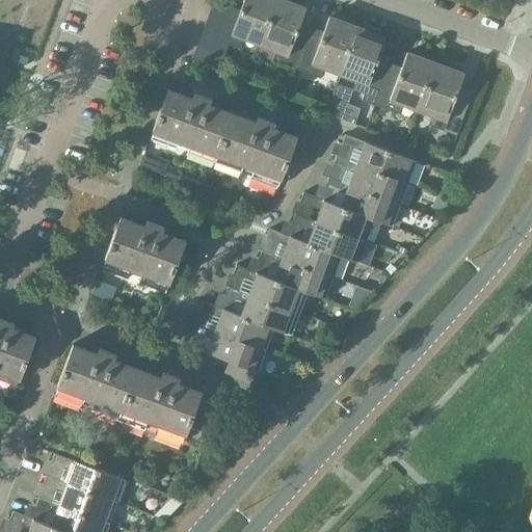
[(235,22),(240,10),(213,0),(209,12),(235,22)]
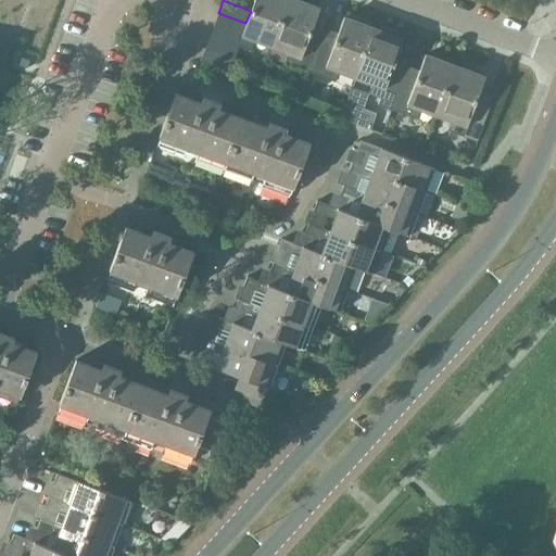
[(254,0),(251,11),(245,23),(241,35),(238,46),(239,47),(251,50),(254,40),(270,47),(288,0),(254,0)]
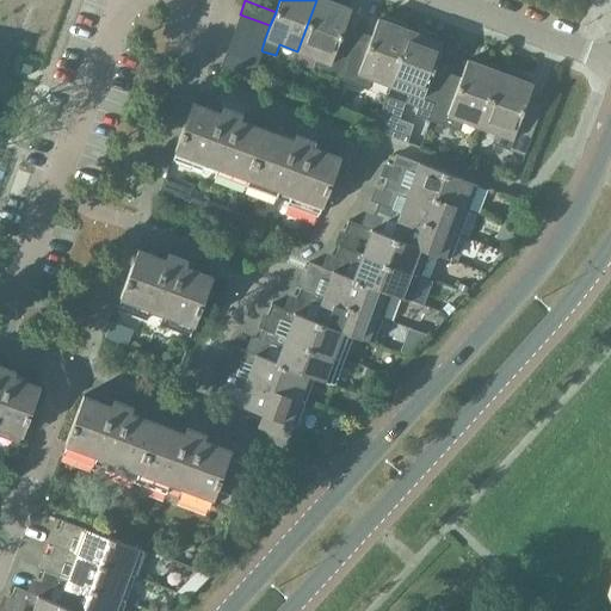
[(312,69),(340,79),(357,32),(344,28),(351,10),(344,6),(345,1),(340,0),(316,0),(297,51),(316,59),(312,69)]
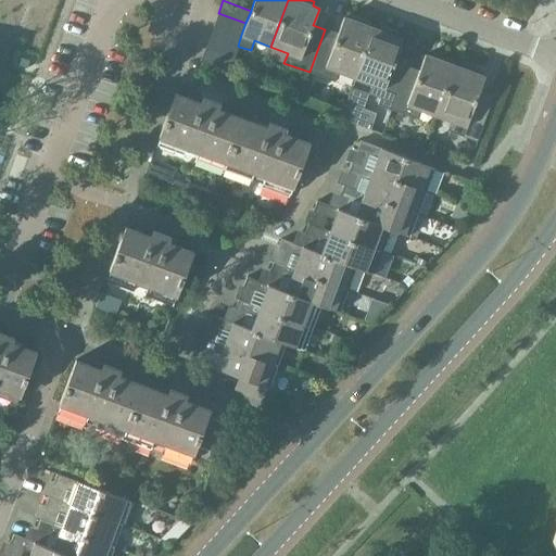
[(241,35),(245,23),(218,13),(214,25),(241,35)]
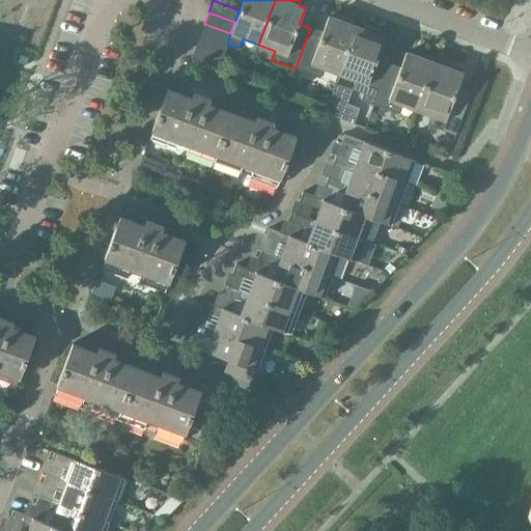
[(310,28),(296,68),(319,78),(323,68),(339,75),(357,27),(352,25),(353,21),(335,15),(334,19),(328,17),(322,32),(310,28)]
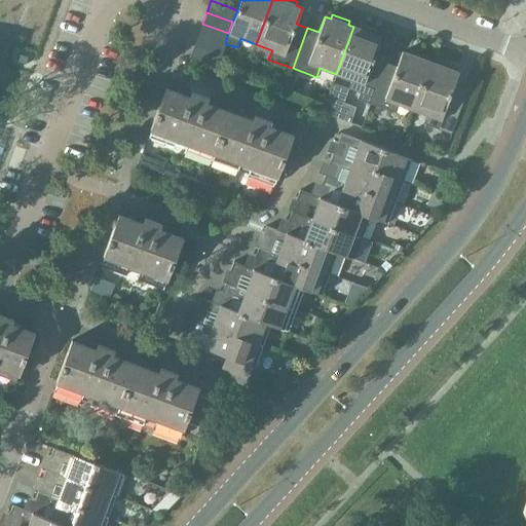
[(225,43),(228,33),(202,24),(198,35),(225,45),(226,44),(225,43)]
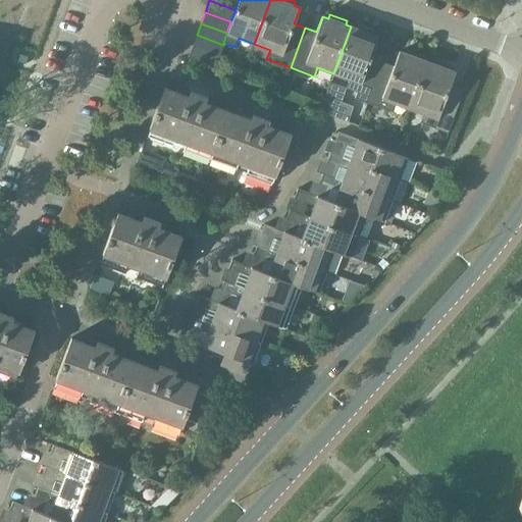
[(354,99),(367,103),(379,69),(368,65),(378,37),(372,35),(373,31),(357,24),(355,29),(351,27),(333,73),(349,79),(346,88),(357,93),(354,99)]
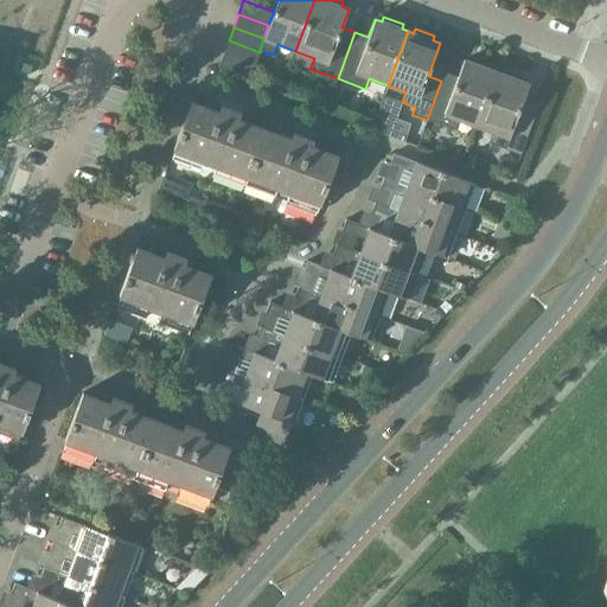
[(255,65),(260,52),(229,40),(224,53),(255,65)]
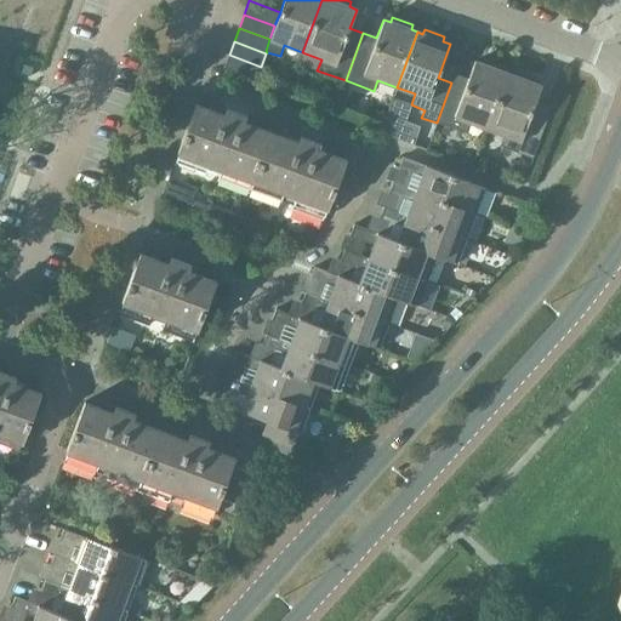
[(256,80),(261,67),(229,55),(223,68),(256,80)]
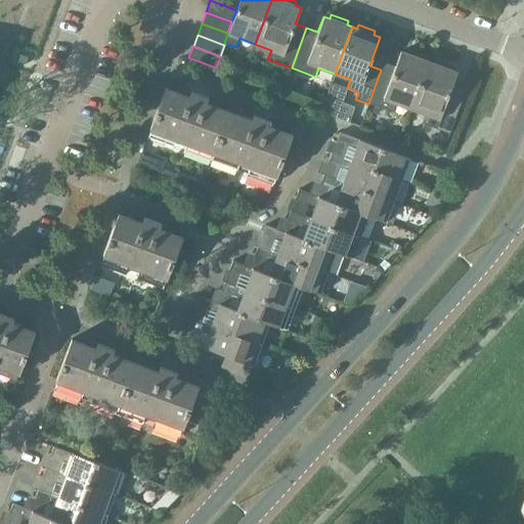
[(411,108),(429,62),(424,60),(425,56),(408,50),(406,54),(400,51),(392,74),(381,70),(368,103),(392,113),(395,103),(411,108)]
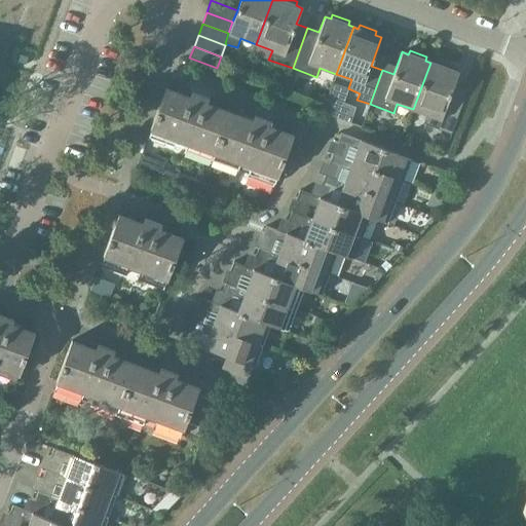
[(430,63),(413,109),(428,115),(425,124),(451,134),(463,101),(461,100),(465,89),(454,84),(458,73),(452,71),(454,67),(437,60),(436,64),(430,63)]
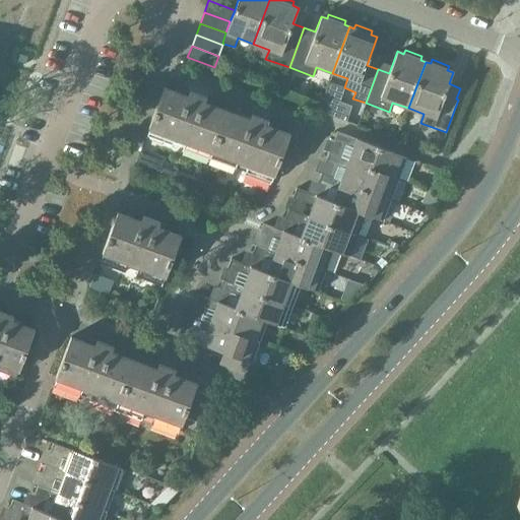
[(172,145),(174,141),(184,145),(183,149),(235,169),(236,165),(247,168),(245,173),(270,182),(273,175),(274,175),(289,134),(263,124),(265,119),(253,115),(251,120),(201,101),(203,95),(191,91),(189,96),(164,86),(148,128),(149,128),(146,136),(172,145)]
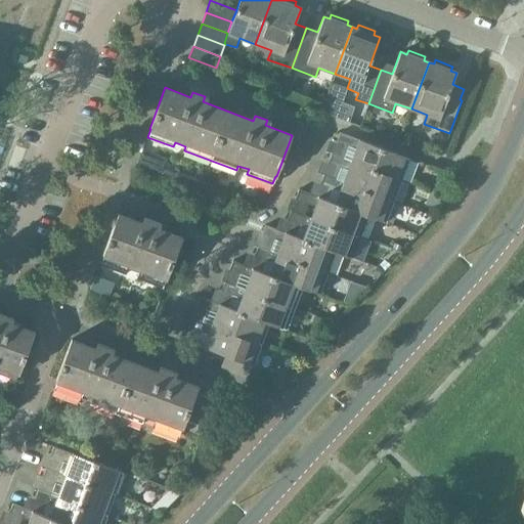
[(356,149),(352,161),(351,162),(400,180),(408,158),(339,132),(336,142),(356,149)]
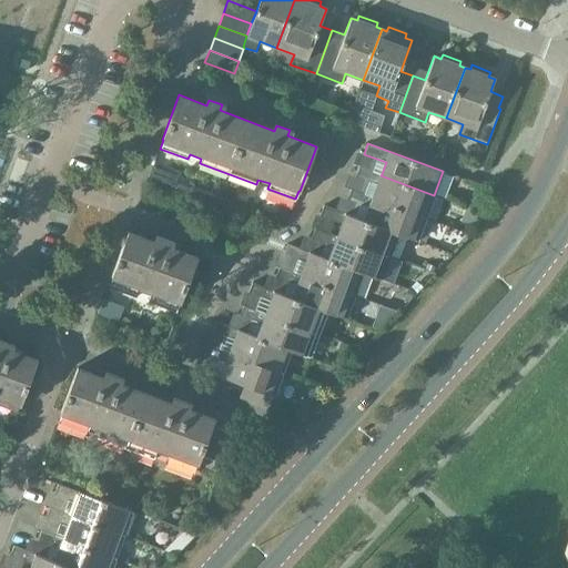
[(377,185),(373,198),(373,199),(425,217),(434,195),(381,175),(382,174),(359,166),(355,176),(377,185)]
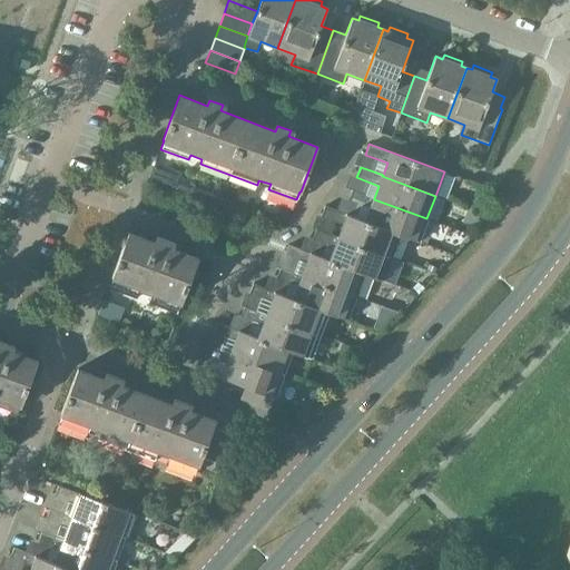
[(370,208),(365,222),(394,233),(399,235),(418,242),(426,218),(374,199),(374,198),(352,189),(347,200),(370,208)]
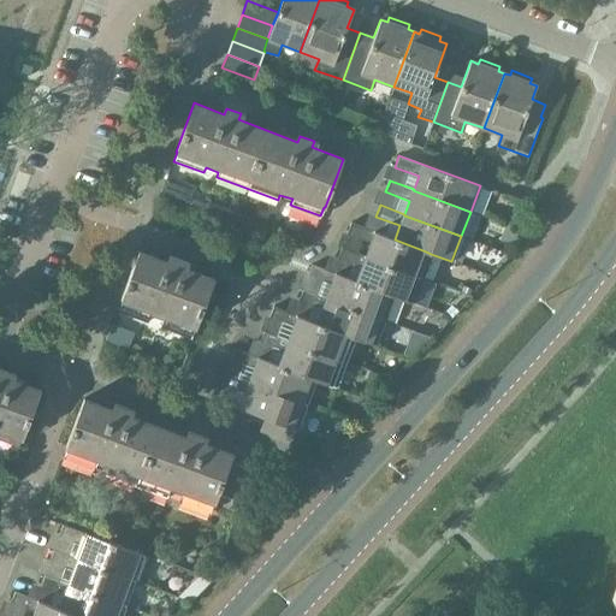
[(371,243),(366,256),(365,258),(422,278),(431,254),(426,252),(395,240),(374,232),(350,223),(347,234),(371,243)]
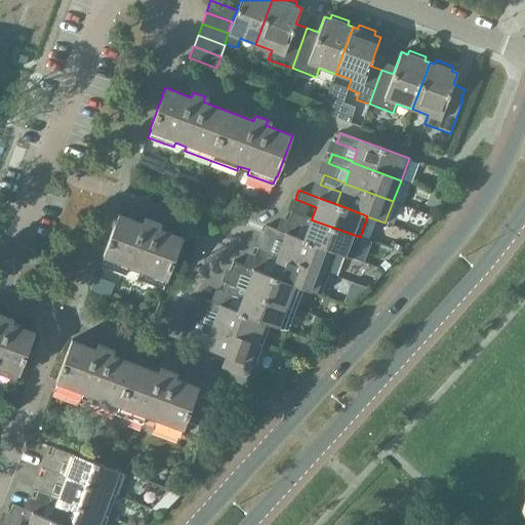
[(308,228),(304,240),(304,241),(330,250),(330,251),(334,252),(352,258),(360,237),(311,219),(312,218),(291,211),(287,220),(308,228)]
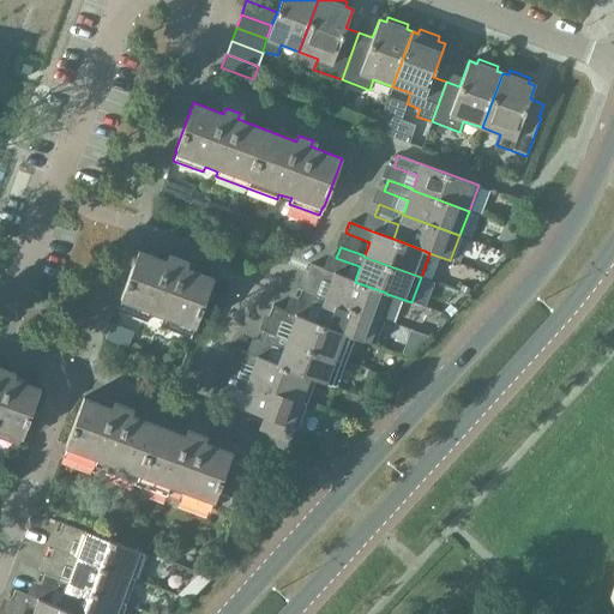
[(138,251),(120,299),(121,300),(119,308),(149,319),(150,314),(162,319),(161,324),(191,335),(193,326),(196,326),(214,278),(182,266),(185,260),(170,256),(168,262),(138,251)]
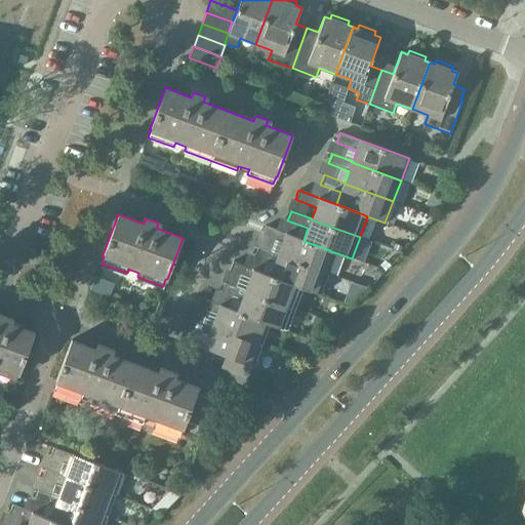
[(283,243),(278,254),(278,255),(327,273),(334,252),(330,251),(330,250),(304,241),(304,240),(266,226),(263,235),(283,243)]
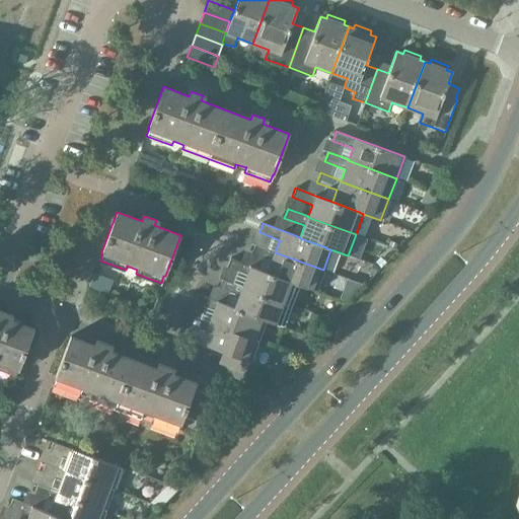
[(272,261),(268,273),(267,274),(294,283),(294,284),(298,285),(315,292),(323,270),(275,252),(275,251),(255,244),(251,253),(272,261)]
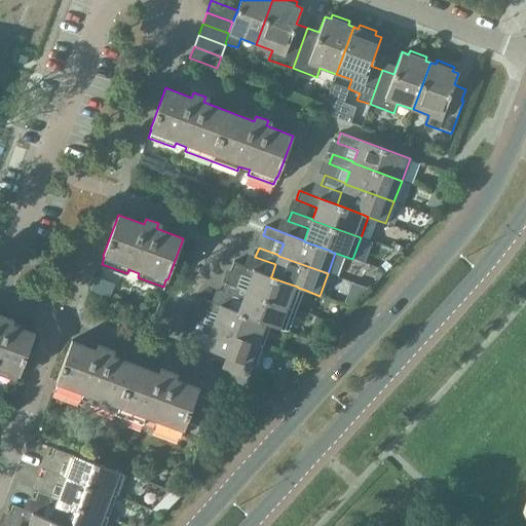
[(251,278),(247,290),(246,292),(295,309),(302,289),(298,288),(298,287),(270,277),(271,276),(233,262),(230,271),(251,278)]
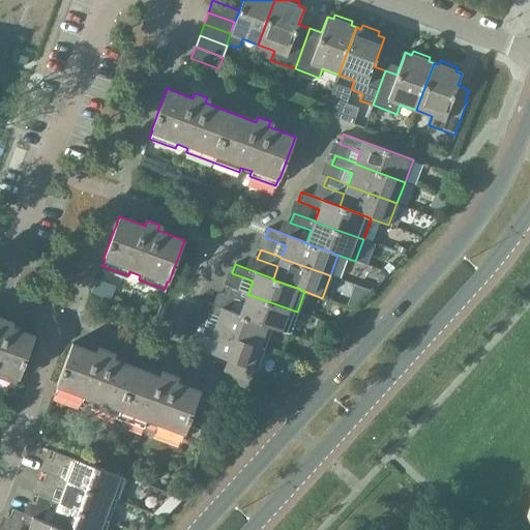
[(244,302),(240,314),(240,316),(267,325),(266,326),(271,327),(289,334),(297,312),(247,294),(248,292),(228,285),(224,295),(244,302)]
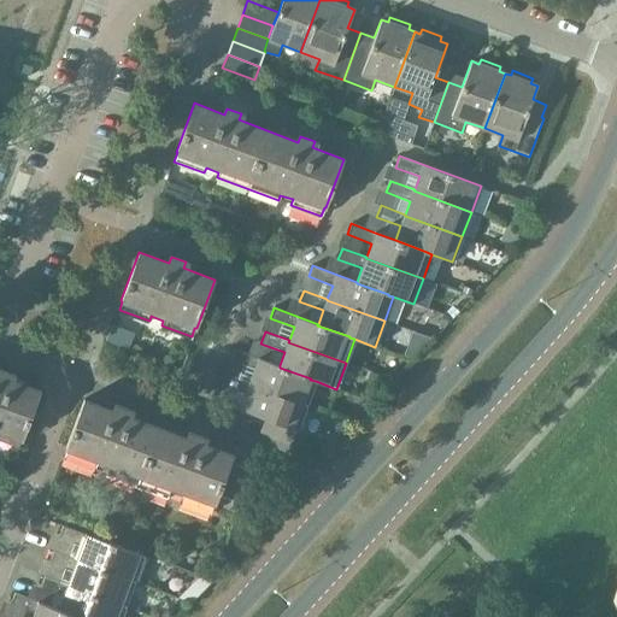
[(254,369),(250,383),(250,385),(307,405),(316,381),(310,380),(311,378),(280,368),(280,365),(235,350),(230,360),(254,369)]
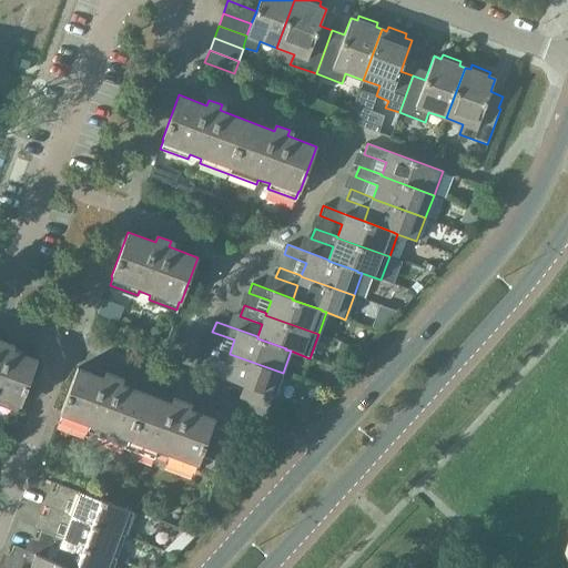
[(0,406),(16,413),(19,404),(20,405),(37,359),(8,350),(10,344),(0,340),(0,406)]
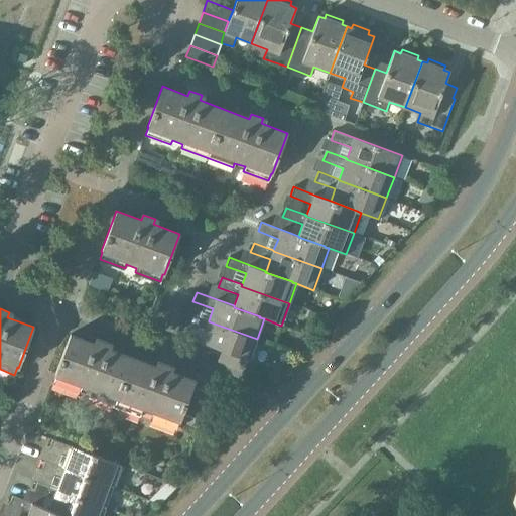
[(209,321),(209,320),(188,312),(185,323),(206,330),(201,343),(249,361),(257,339),(209,321)]
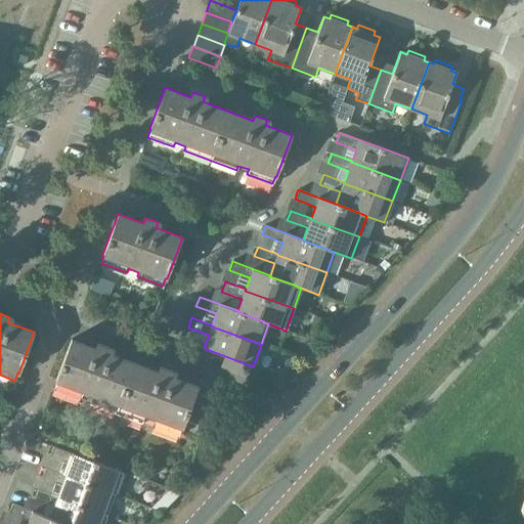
[(90,402),(117,411),(135,363),(108,353),(111,348),(98,344),(96,349),(71,339),(55,381),(56,381),(54,389),(80,398),(81,394),(92,398),(90,402)]
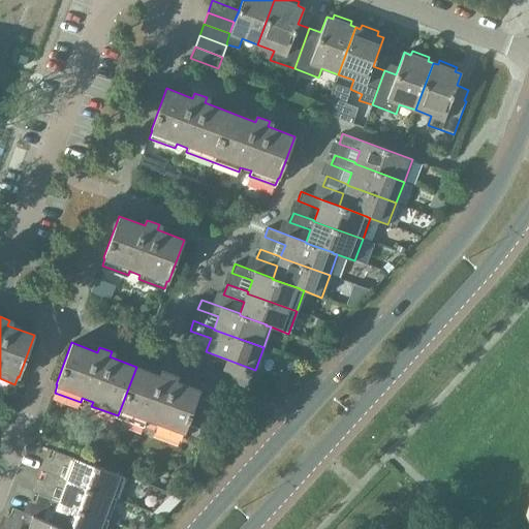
[(136,367),(118,415),(144,426),(146,422),(156,425),(154,430),(180,439),(183,432),(184,432),(199,391),(173,380),(175,375),(163,371),(161,376),(136,367)]
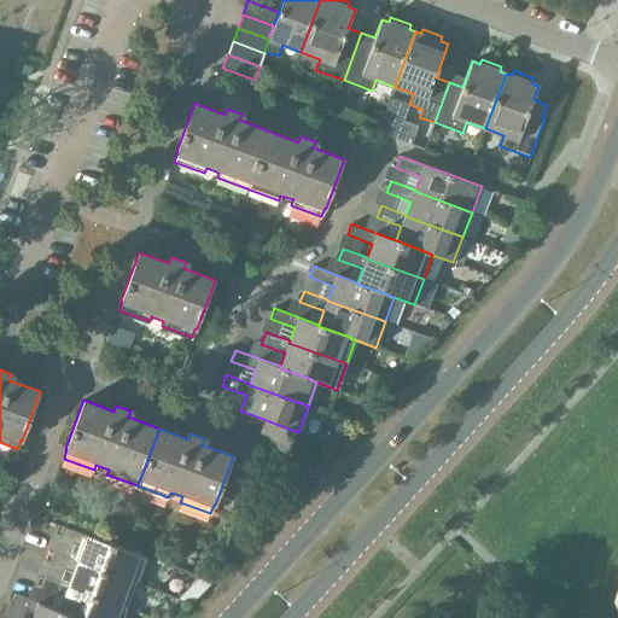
[(234,468),(223,497),(239,503),(250,473),(234,468)]
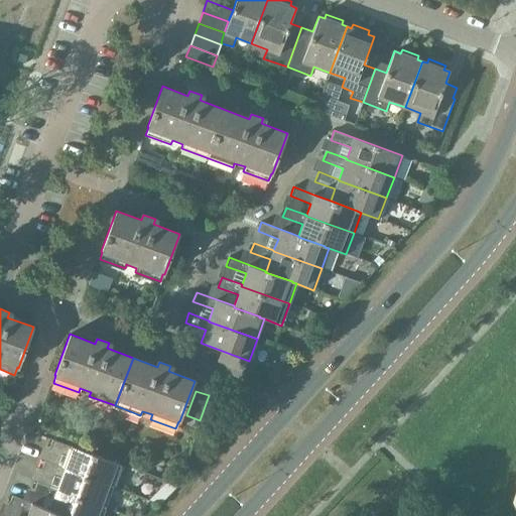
[(69,457),(65,468),(65,469),(113,487),(120,466),(52,439),(48,449),(69,457)]
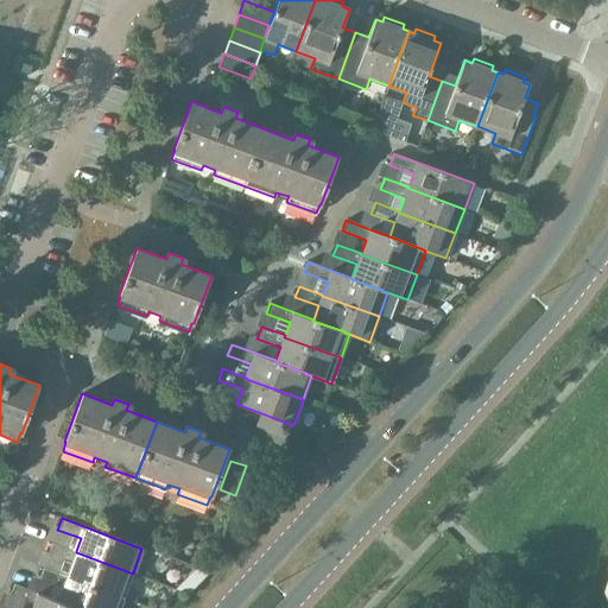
[(73,563),(67,576),(67,577),(124,597),(133,574),(76,552),(76,551),(52,543),(49,553),(73,563)]
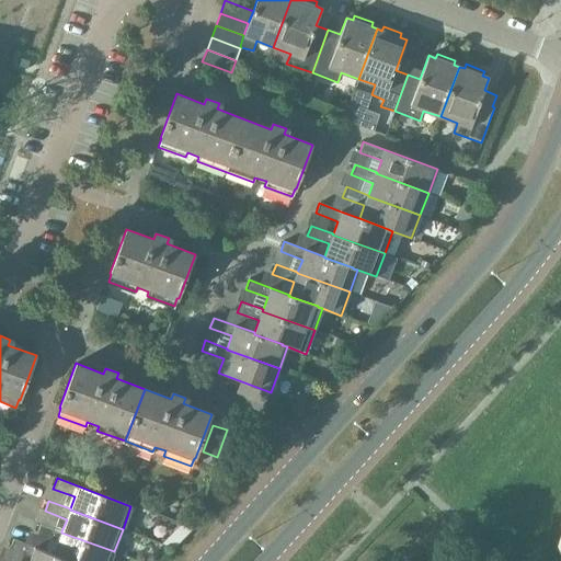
[(58,541),(54,554),(70,560),(110,560),(114,551),(61,533),(61,531),(41,524),(36,534),(58,541)]
